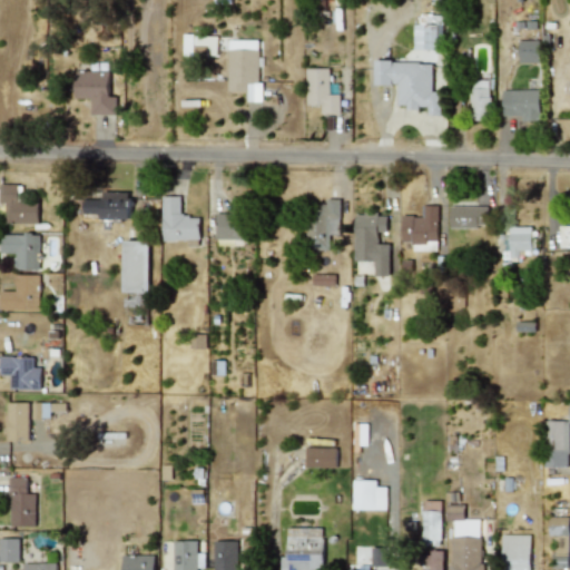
[(413,25),(413,49),(441,49),(441,23),(413,25)]
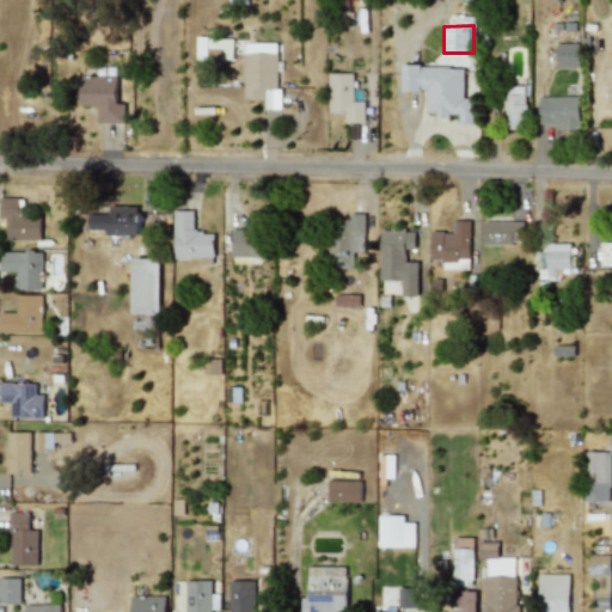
[(222,59),(232,59),(233,38),(212,38),(212,48),(222,48),(222,59)]
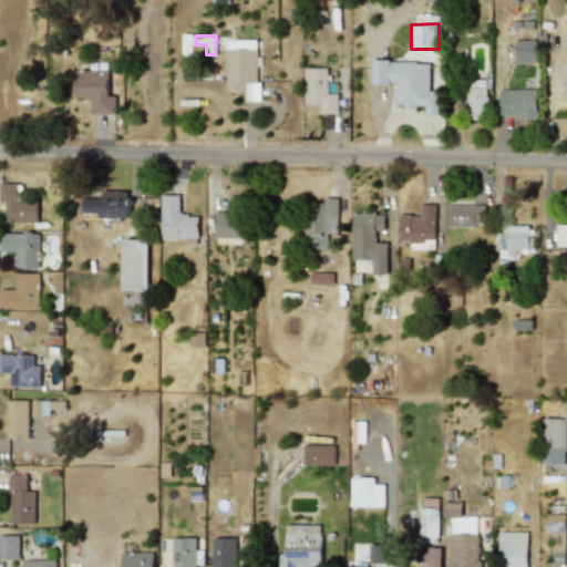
[(535,39),(515,40),(515,62),(536,62),(535,39)]
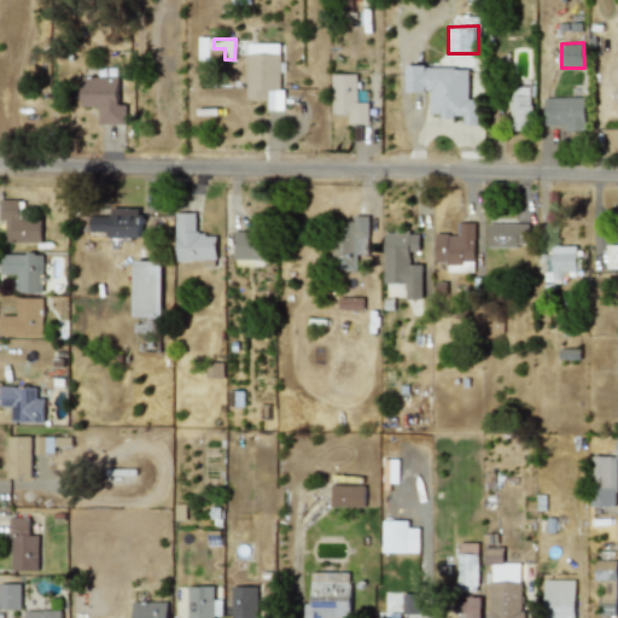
[(283,108),(283,89),(266,88),(267,45),(248,44),(246,97),(267,98),(267,106),(283,108)]
